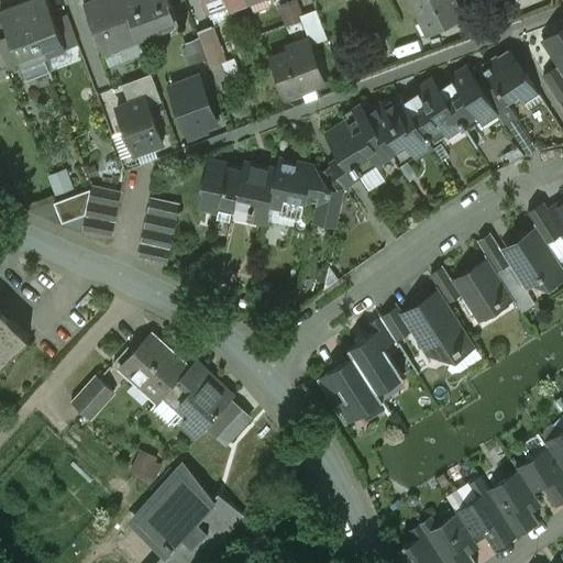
[(47,0),(37,3),(35,0),(30,0),(23,3),(43,57),(67,50),(55,19),(47,0)]
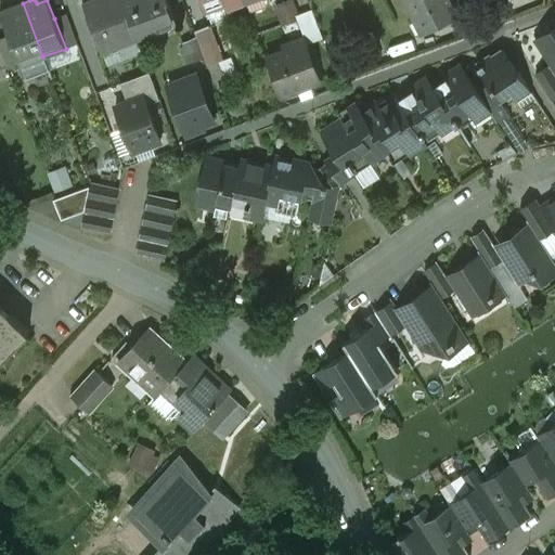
[(121,0),(105,0),(87,8),(103,51),(137,38),(121,0)]
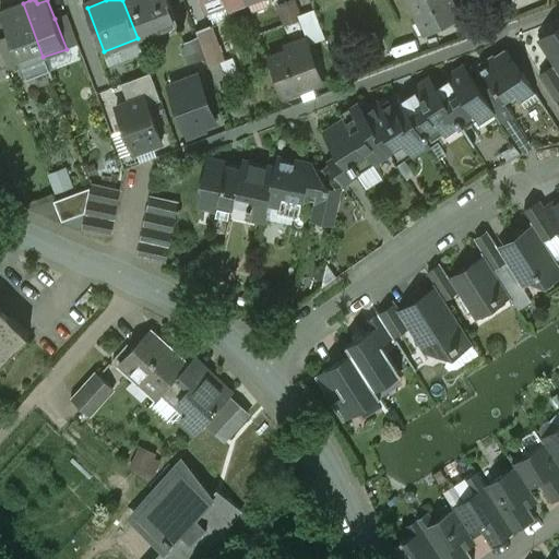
[(167,0),(122,0),(138,38),(158,30),(156,24),(175,18),(167,0)]
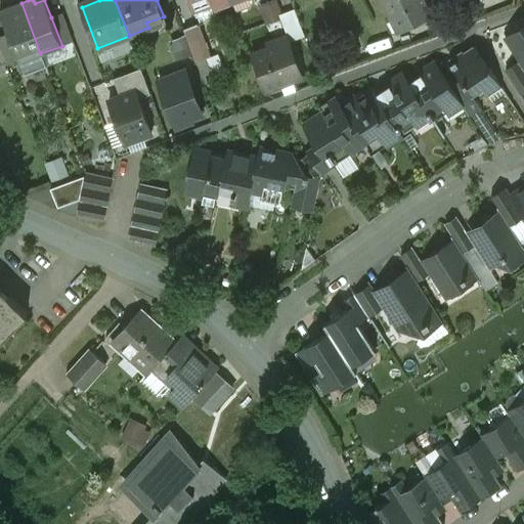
[(229,0),(190,0),(194,9),(213,2),(215,7),(230,1),(229,0)]
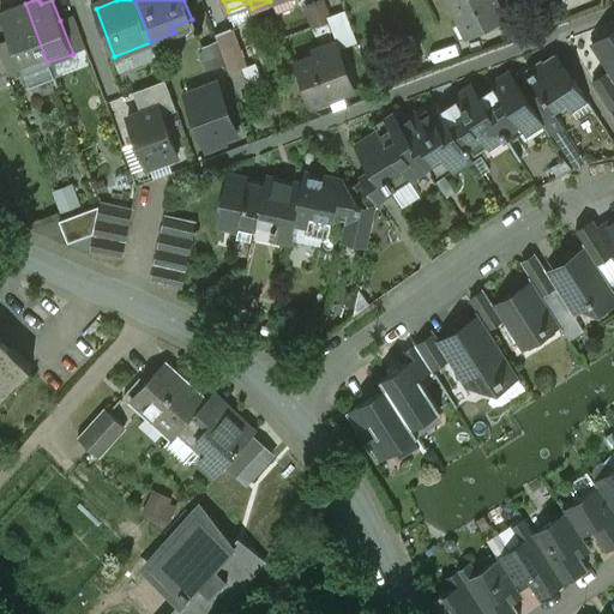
[(314,28),(333,19),(325,0),(313,0),(305,4),(314,28)]
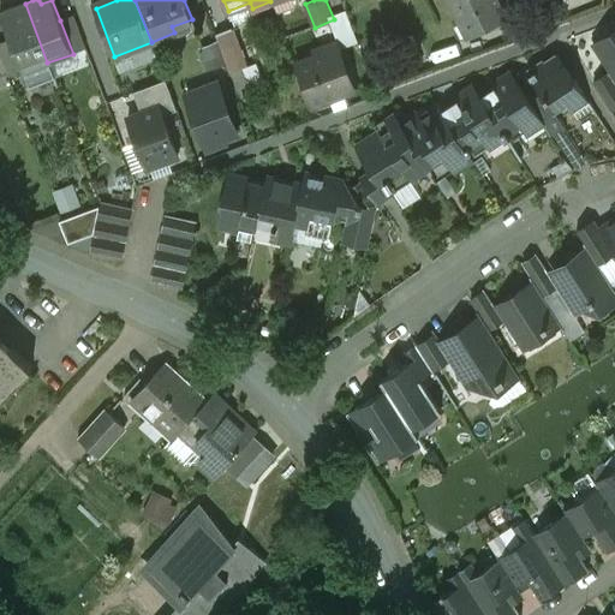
[(506,17),(497,0),(447,0),(457,18),(461,16),(470,34),(506,17)]
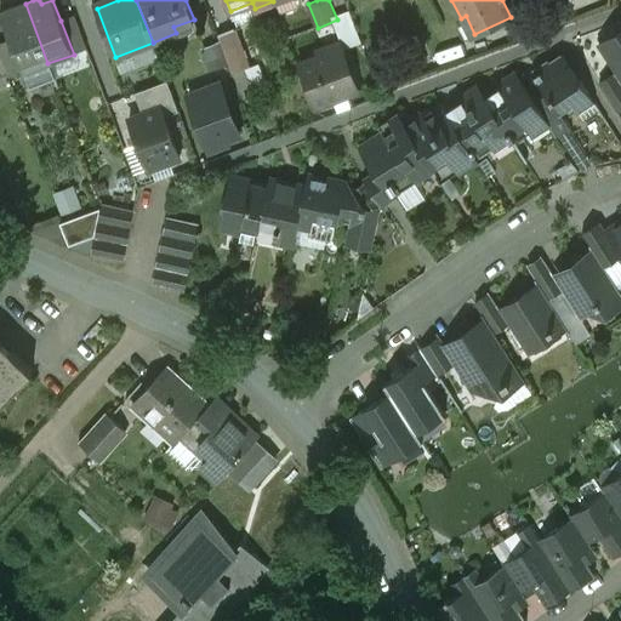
[(26,4),(13,7),(16,15),(3,20),(11,39),(23,73),(47,63),(26,4)]
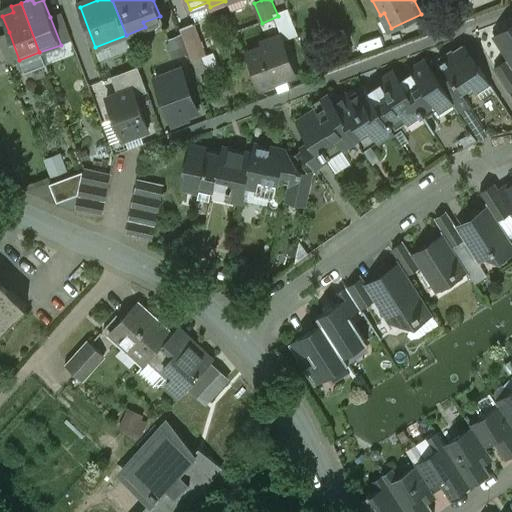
[(71,41),(61,13),(50,17),(61,45),(71,41)]
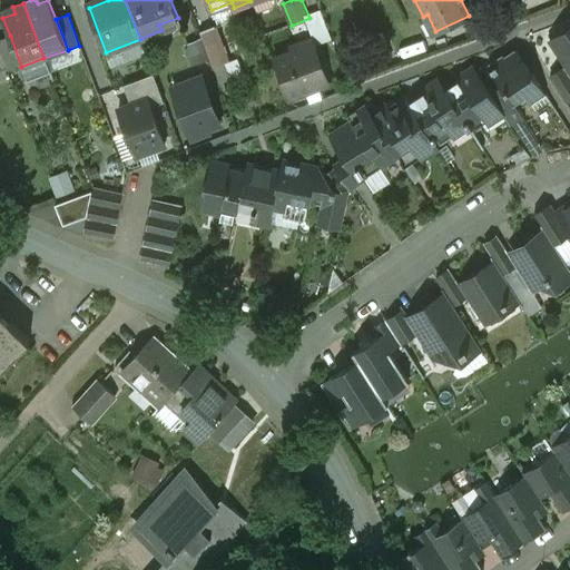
[(215,27),(199,32),(213,67),(228,61),(215,27)]
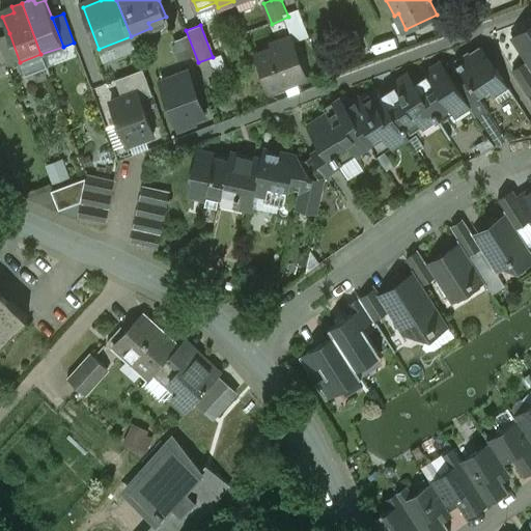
[(530,26),(511,39),(526,62),(525,63),(530,73),(530,26)]
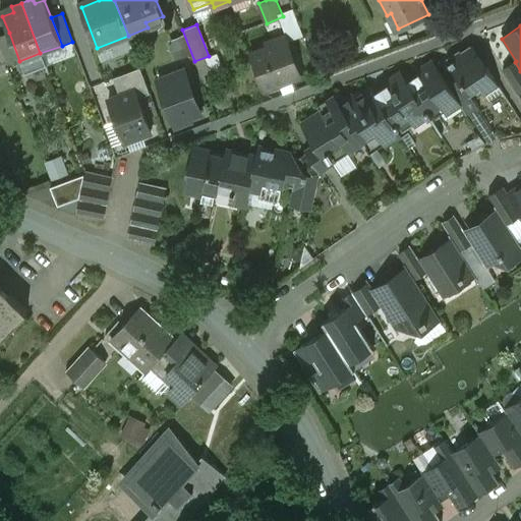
[(19,61),(9,33),(0,36),(0,45),(7,66),(19,61)]
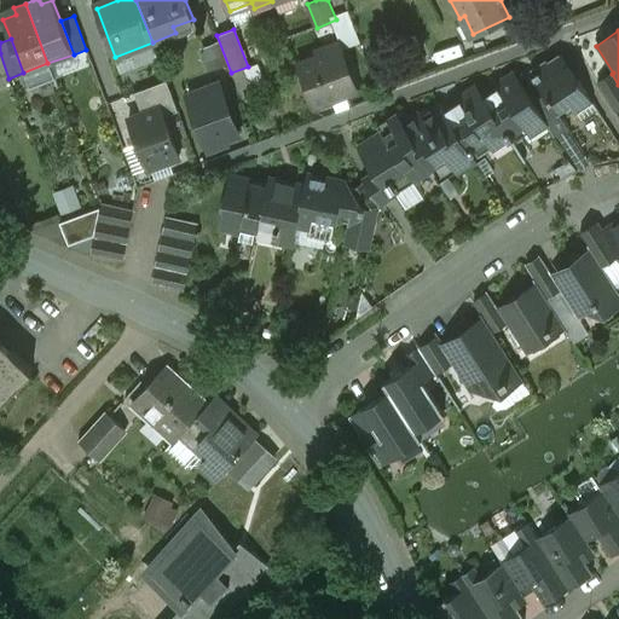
[(341,50),(298,67),(312,106),(350,93),(342,73),(348,70),(341,50)]
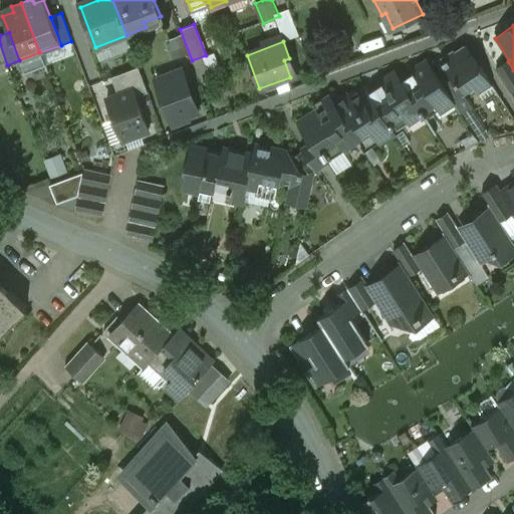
[(478,67),(465,46),(463,46),(461,47),(460,49),(461,50),(455,53),(453,49),(439,58),(452,77),(441,84),(450,98),(460,113),(473,105),(466,95),(487,82),(487,78),(480,66),(478,67)]
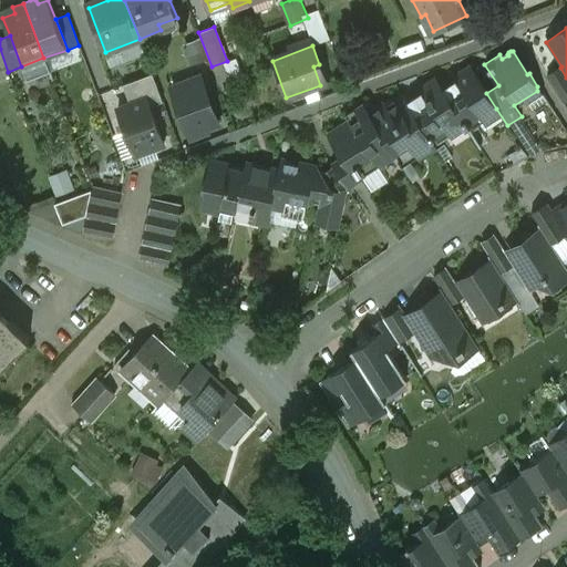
[(468,65),(452,76),(455,81),(442,90),(462,121),(467,129),(496,109),(486,93),(468,65)]
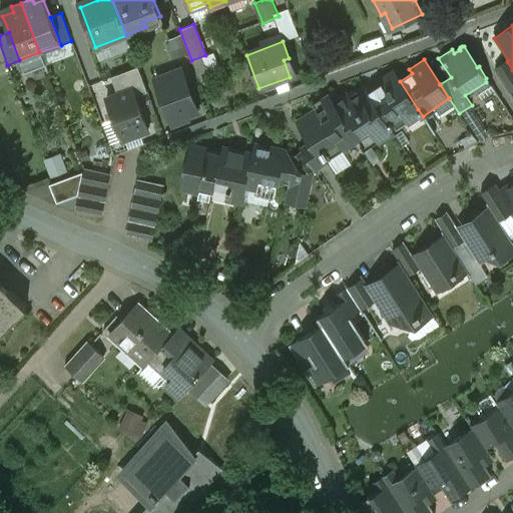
[(512,70),(507,61),(494,68),(509,91),(512,88),(512,70)]
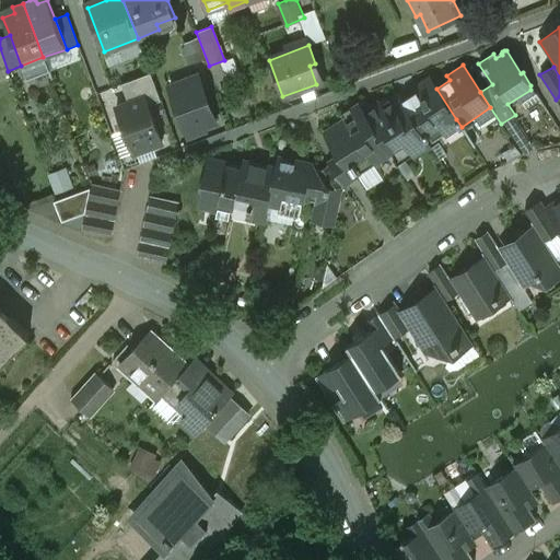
[(123,83),(129,104),(146,98),(149,106),(161,101),(151,73),(123,83)]
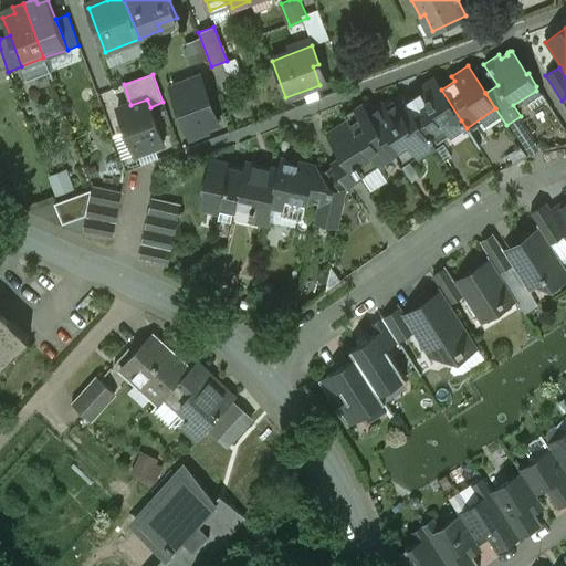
[(201,79),(171,90),(189,135),(218,124),(201,79)]
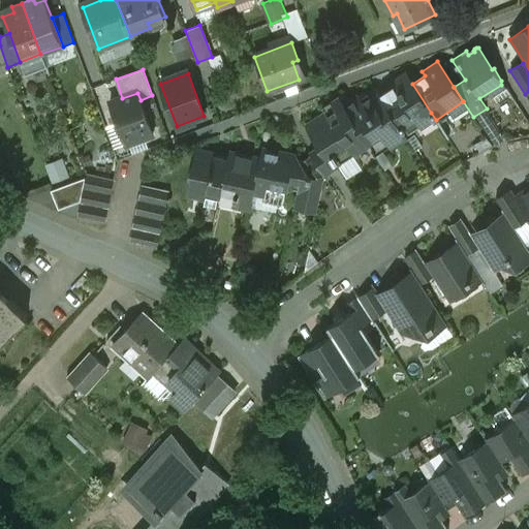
[(409,79),(395,87),(394,86),(379,95),(401,128),(402,131),(431,113),(412,84),(409,79)]
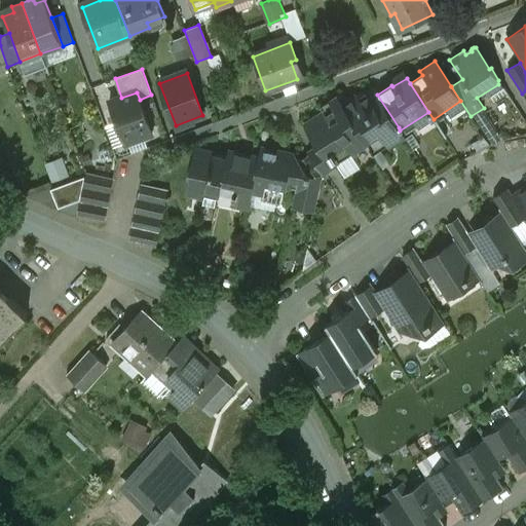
[(369,147),(399,127),(377,95),(374,89),(357,101),(359,103),(346,112),(367,145),(369,147)]
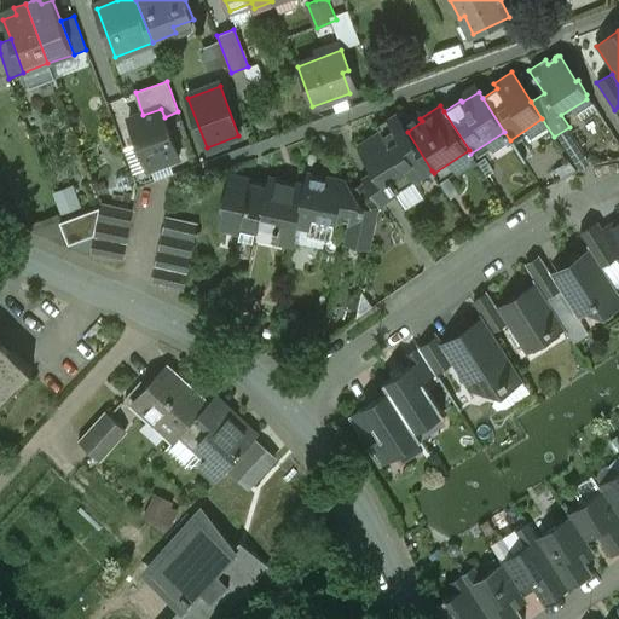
[(165,117),(161,109),(143,115),(129,120),(146,169),(180,158),(165,117)]
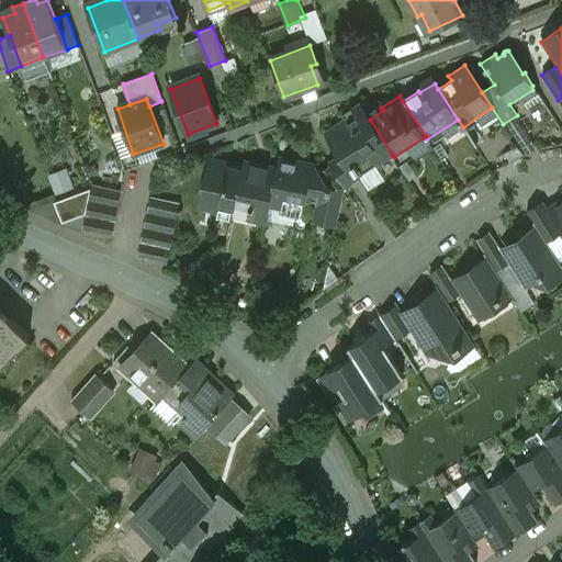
[(363,109),(355,115),(356,117),(349,122),(347,117),(328,130),(344,153),(356,172),(357,171),(359,169),(358,168),(371,159),(375,166),(392,155),(370,120),(363,109)]
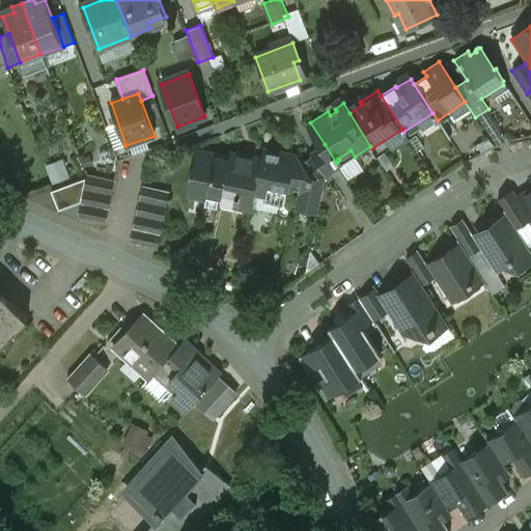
[(336,163),(325,144),(310,154),(312,157),(326,177),(340,168),(337,162),(336,163)]
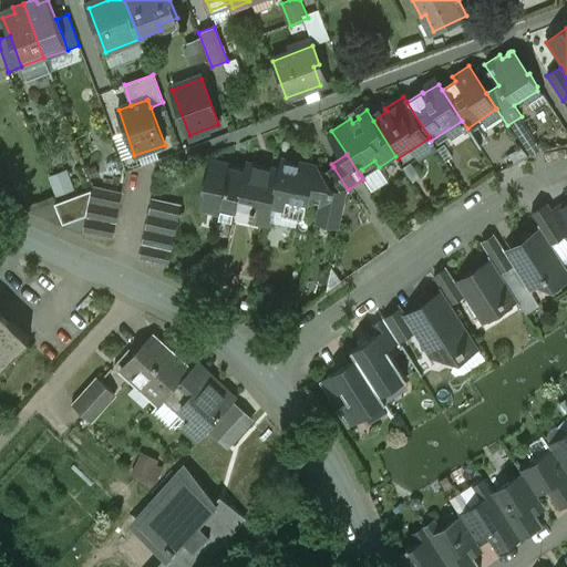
[(230,167),(213,163),(203,208),(234,215),(236,206),(244,173),(230,169),(230,167)]
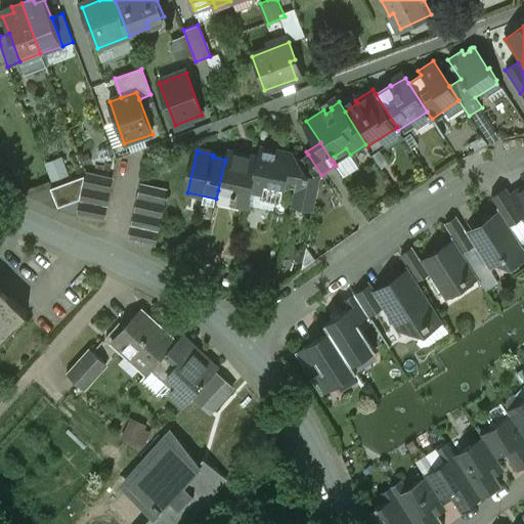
[(298,161),(259,153),(257,161),(251,191),(276,197),(276,198),(282,199),(286,185),(287,181),(306,185),(309,175),(307,175),(298,161)]
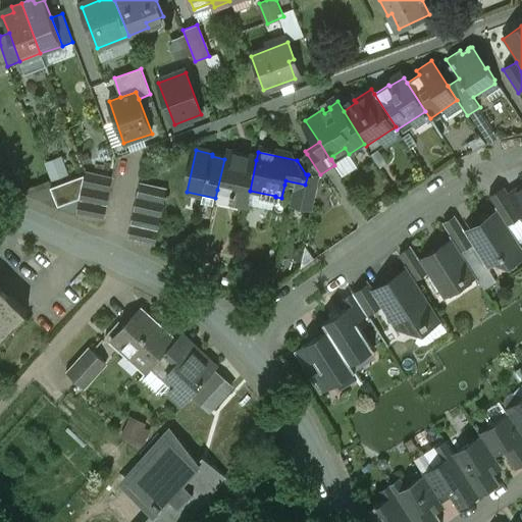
[(344,175),(360,167),(352,153),(335,161),(344,175)]
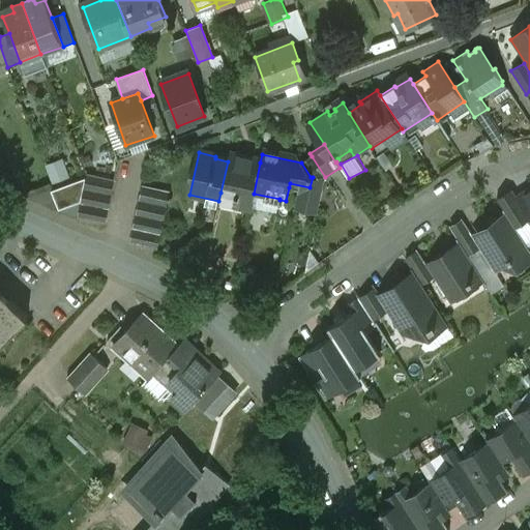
[(260,163),(229,156),(228,162),(221,193),(235,196),(232,209),(249,212),(254,194),(260,163)]
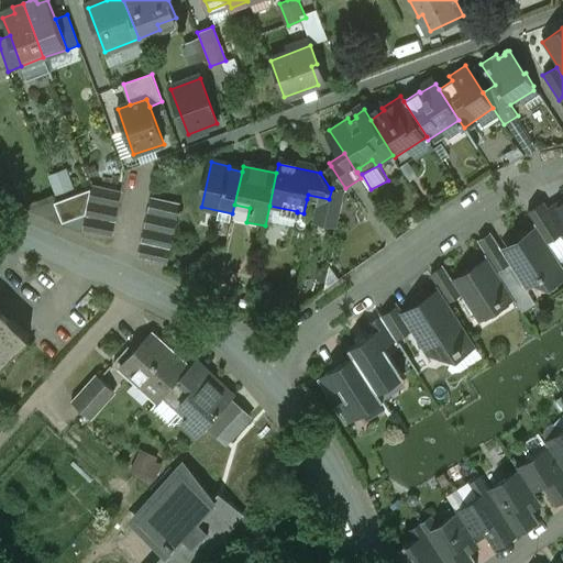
[(332,188),(329,199),(308,195),(307,199),(317,201),(312,221),(337,227),(345,188),(331,166),(320,173),(330,188),(332,188)]
